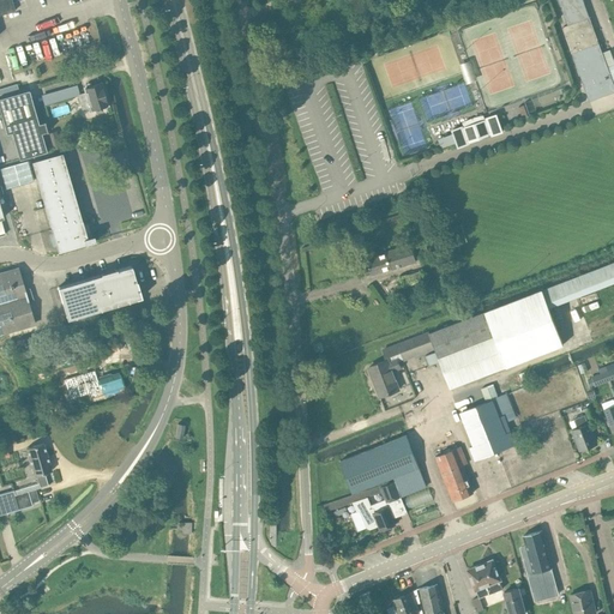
[(0,0),(0,14),(14,11),(11,0),(0,0)]
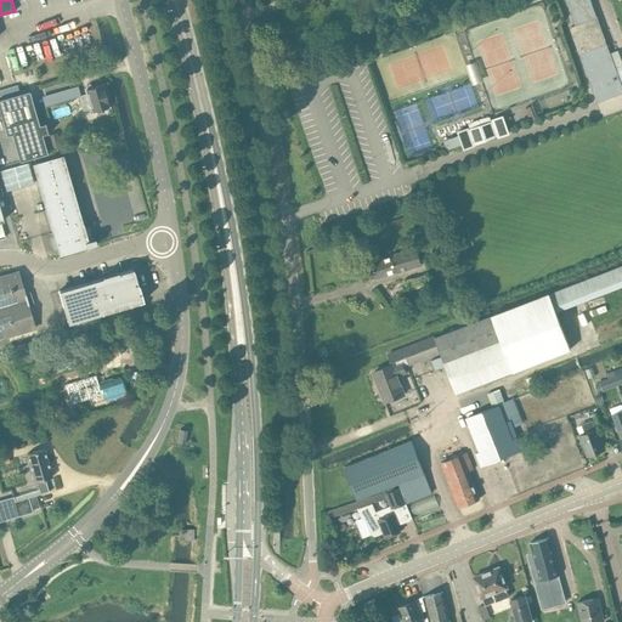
[(621,86),(589,0),(565,0),(575,26),(570,27),(598,102),(621,92),(621,86)]
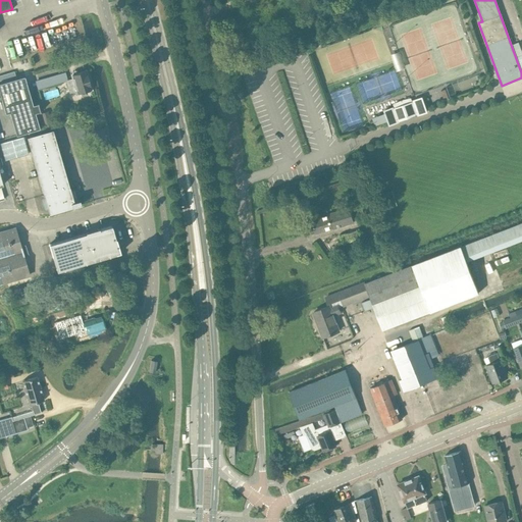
[(405,67),(403,61),(399,62),(397,52),(392,53),(397,69),(405,67)]
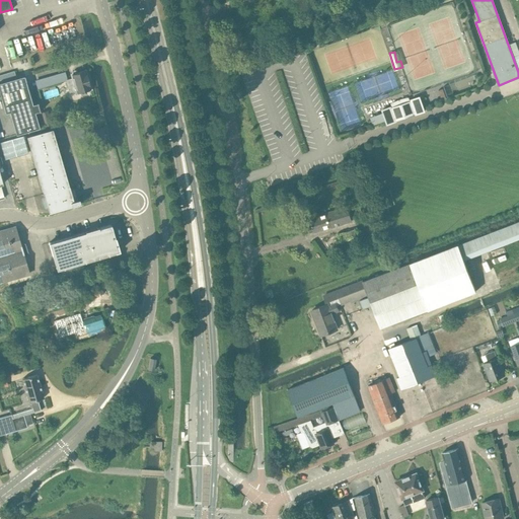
[(84,70),(71,74),(77,93),(90,88),(84,70)]
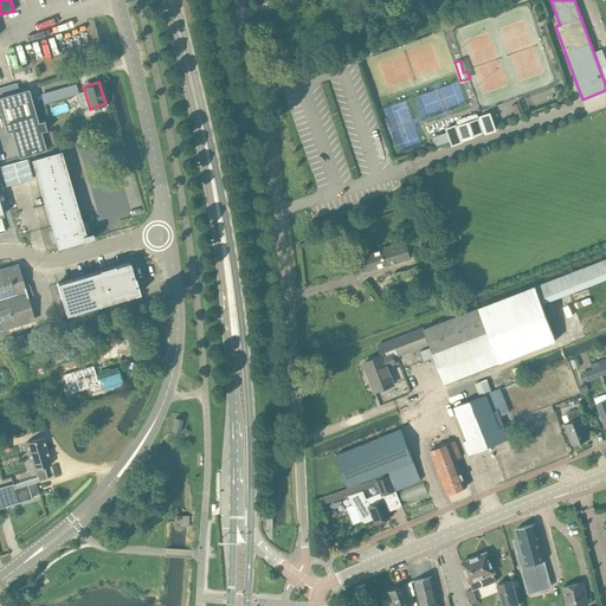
[(38,121),(28,88),(0,96),(0,110),(6,131),(11,130),(19,158),(46,149),(42,131),(47,130),(44,120),(38,121)]
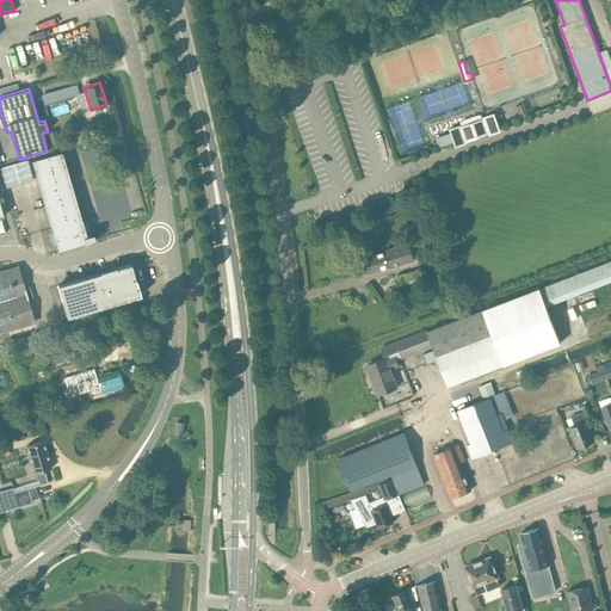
[(522,104),(516,106),(520,119),(526,118),(522,104)]
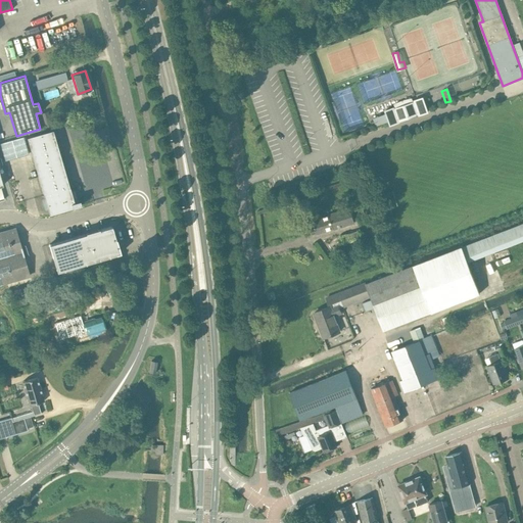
[(399,101),(393,104),(394,108),(386,110),(385,110),(391,125),(400,122),(428,112),(423,96),(413,100),(412,98),(406,99),(399,101)]
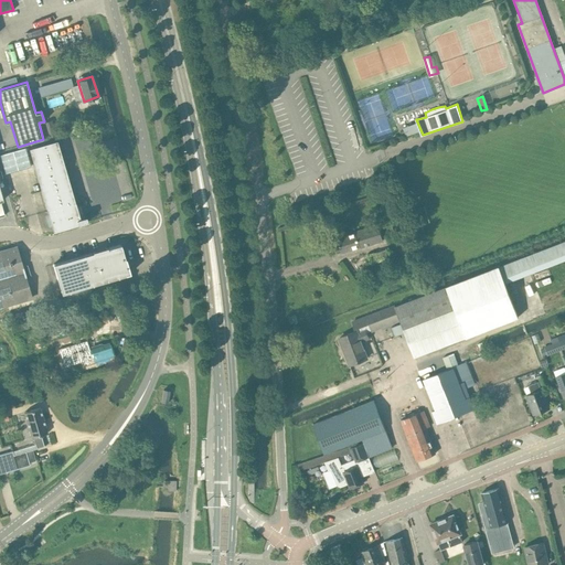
[(52,120),(43,123),(48,138),(56,136),(52,120)]
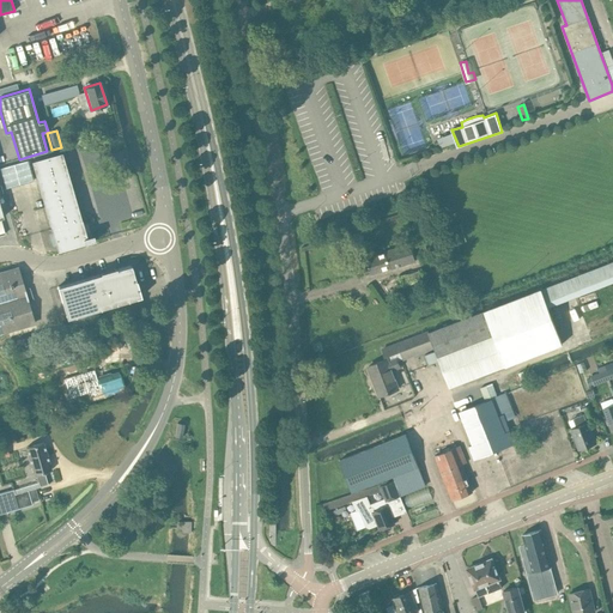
[(58,252),(87,242),(95,241),(93,234),(86,235),(61,152),(31,161),(58,252)]
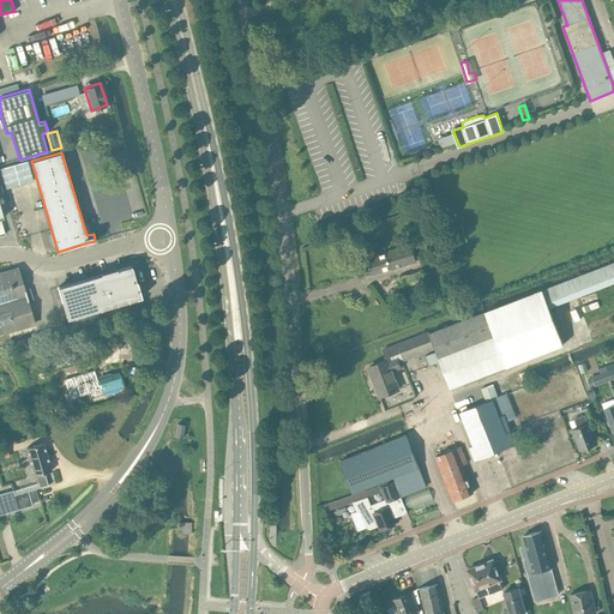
[(429,240),(421,242),(426,254),(433,252),(429,240)]
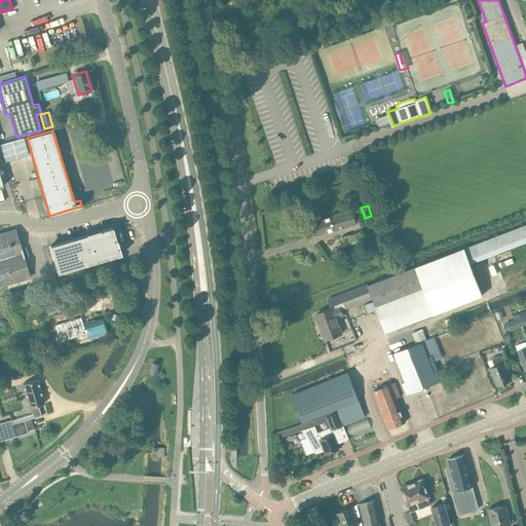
[(331,215),(332,217),(314,222),(318,235),(336,229),(336,231),(357,225),(351,209),(331,215)]
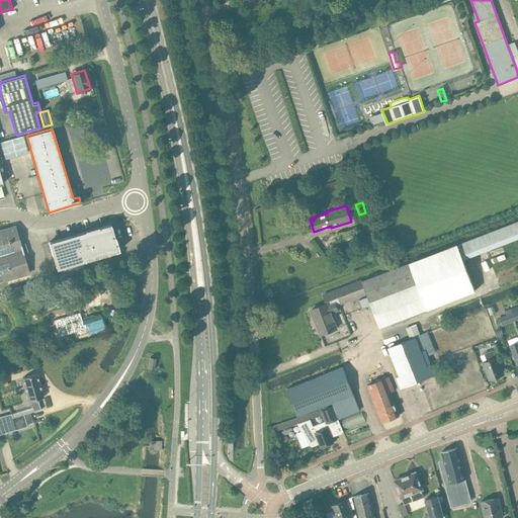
[(517,220),(457,244),(463,260),(517,238),(517,220)]
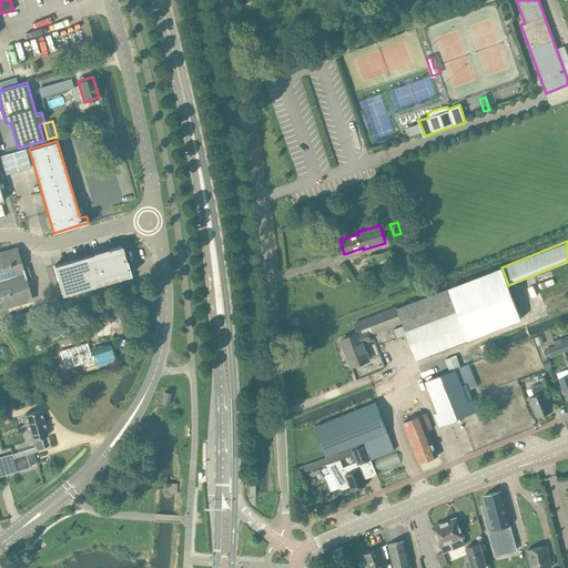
[(125,260),(121,245),(108,250),(108,247),(93,252),(93,254),(53,265),(62,295),(131,274),(127,260),(125,260)]
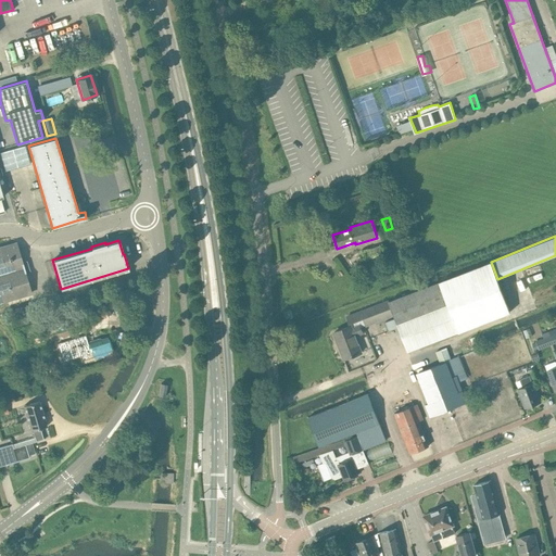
[(0,248),(0,302),(32,293),(16,243),(0,248)]
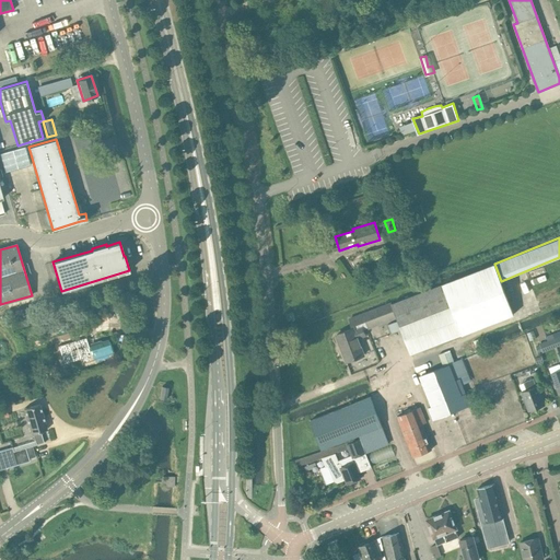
[(514,315),(501,281),(494,264),(442,283),(392,303),(391,302),(348,318),(352,329),(336,335),(347,361),(364,354),(358,339),(366,336),(363,329),(368,327),(369,329),(397,318),(399,326),(410,354),(462,335),(514,315)]
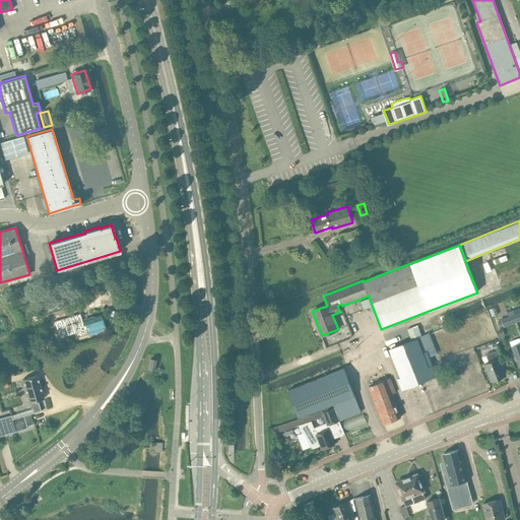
[(14,288),(16,297),(34,291),(31,283),(14,288)]
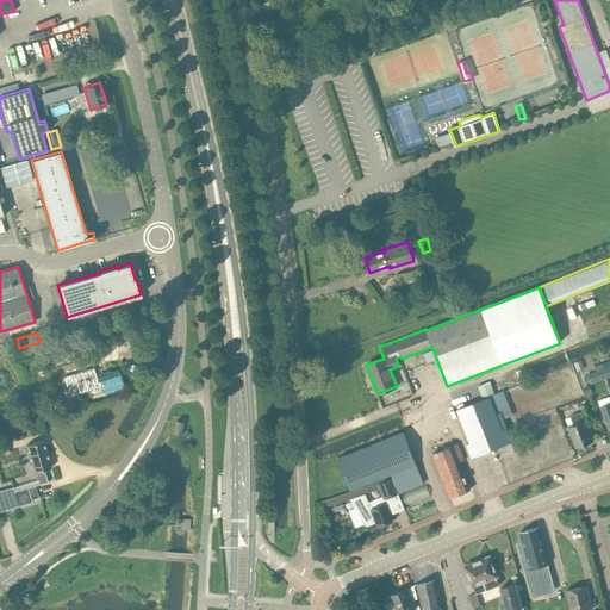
[(592,384),(608,378),(604,368),(589,374),(592,384)]
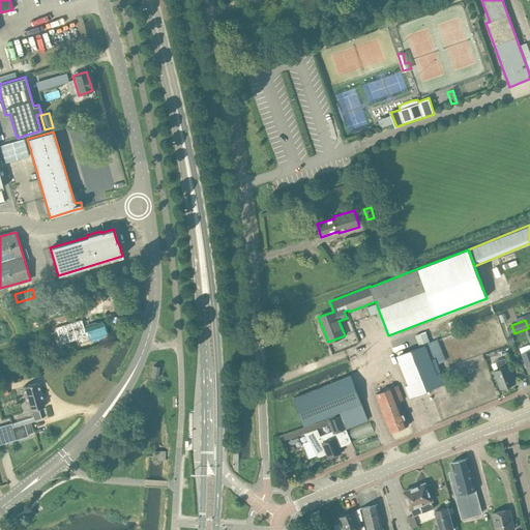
[(65,331),(69,344),(88,337),(89,341),(108,335),(102,321),(86,326),(85,325),(65,331)]
